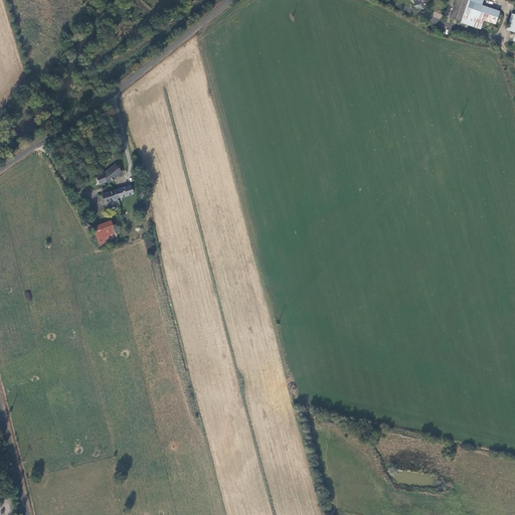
[(427,0),(414,0),(415,2),(414,4),(424,8),(427,0)]
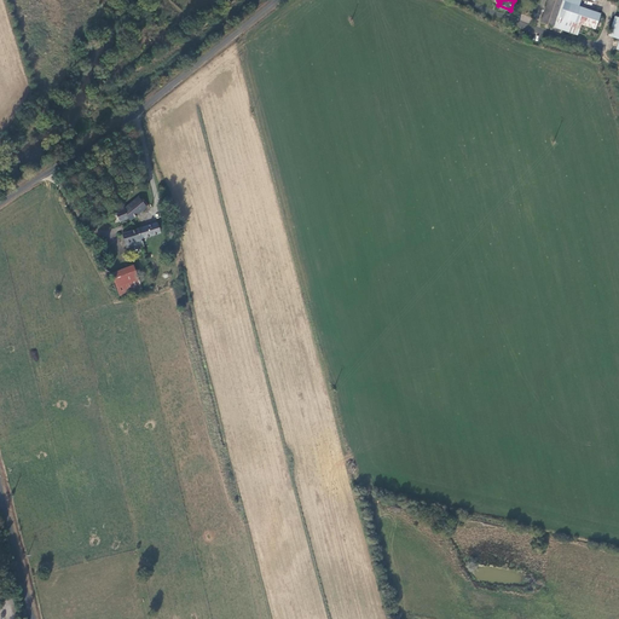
[(549,0),(543,21),(555,24),(562,0),(549,0)]
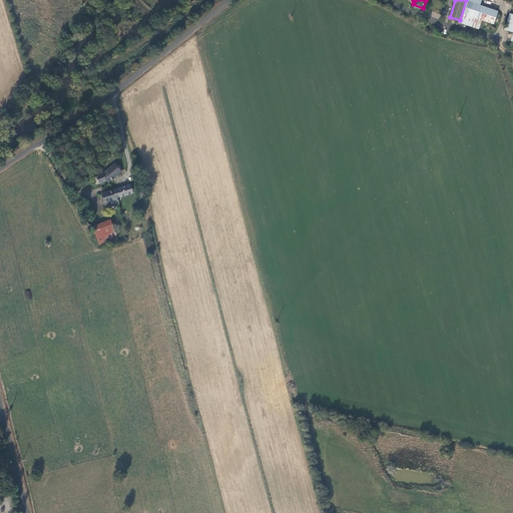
[(466,0),(460,20),(477,26),(479,18),(482,19),(494,23),(498,10),(481,4),(482,0),(466,0)]
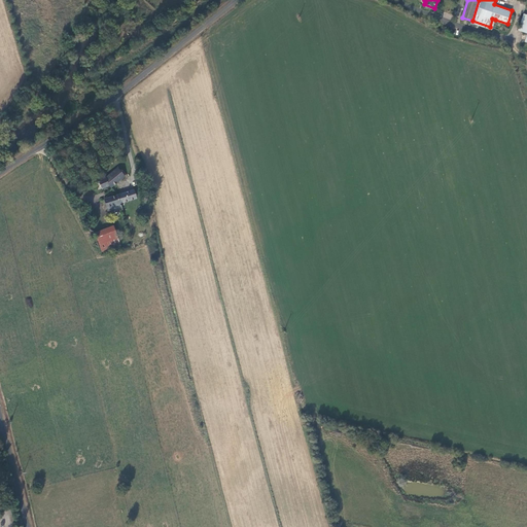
[(111,186),(125,175),(118,166),(106,176),(99,179),(99,180),(96,181),(99,188),(103,187),(110,184),(111,186)]
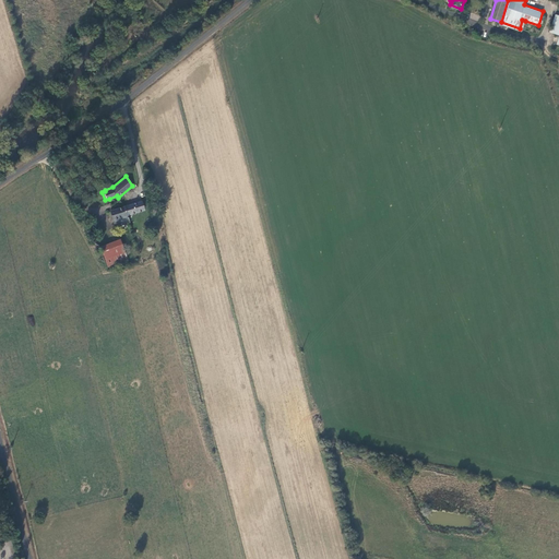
[(129,214),(144,209),(142,199),(111,209),(116,223),(130,219),(129,214)]
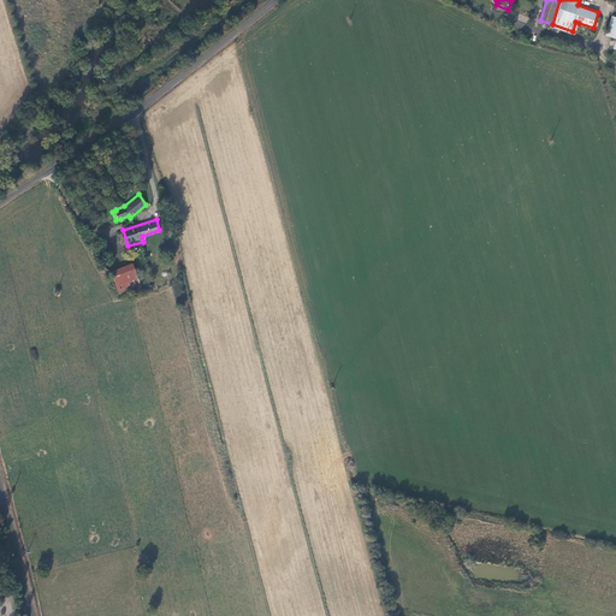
[(111,270),(119,291),(141,284),(134,262),(111,270)]
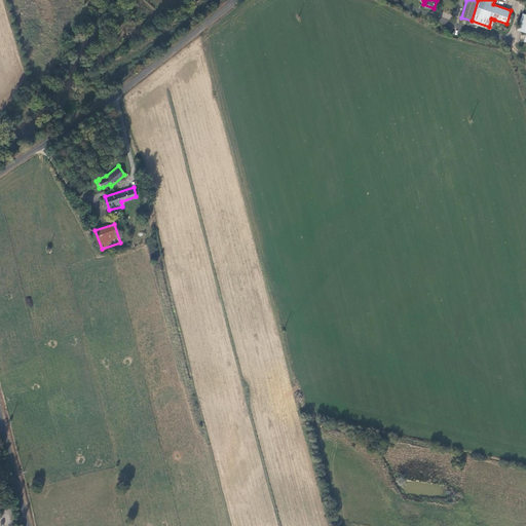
All buildings are outlined.
